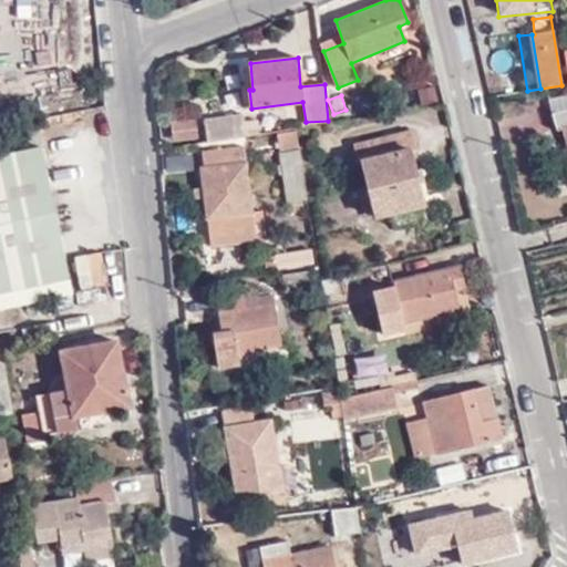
[(553,113),(566,110),(566,95),(550,100),(553,113)]
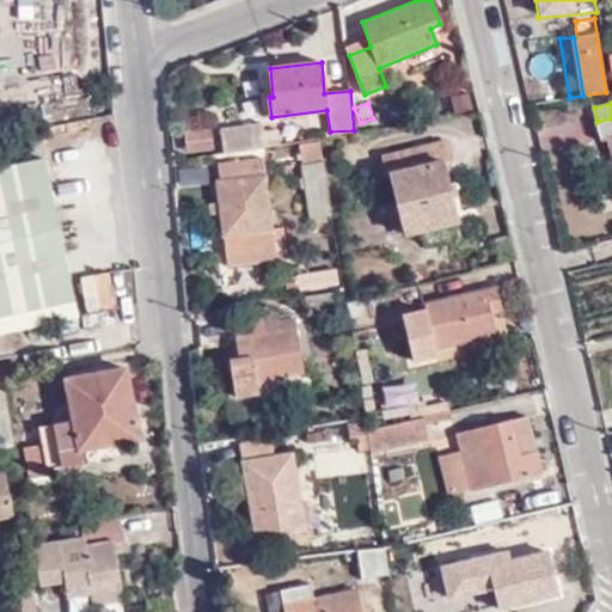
[(611,118),(597,122),(601,141),(610,139),(611,147),(611,118)]
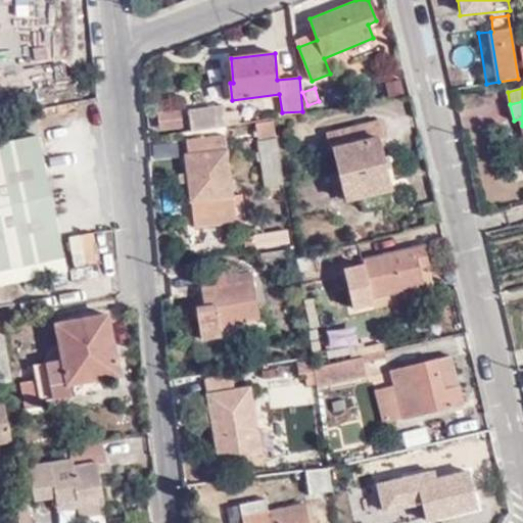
[(191,133),(227,126),(223,104),(187,111),(191,133)]
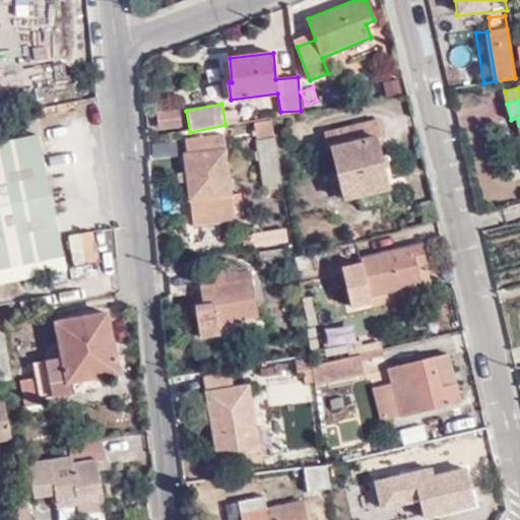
[(181,126),(178,108),(153,111),(156,130),(181,126)]
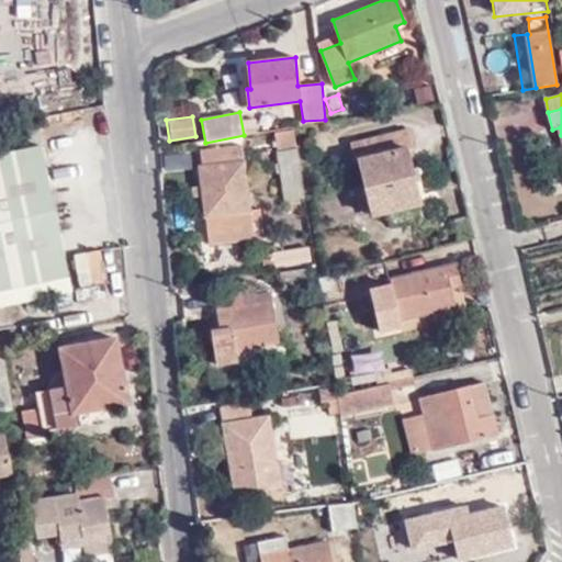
[(0,141),(2,149),(36,143),(32,125),(0,132),(0,141)]
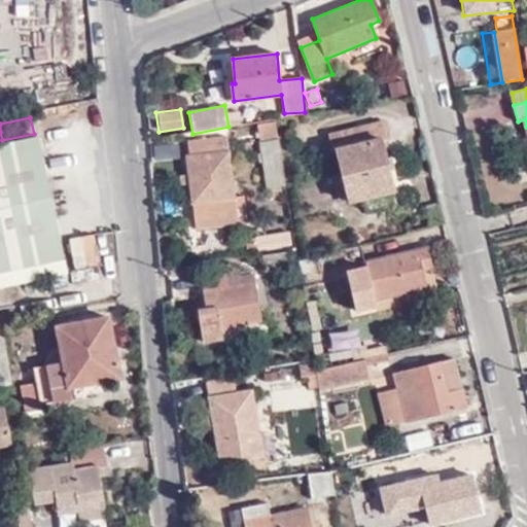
[(259,141),(265,140),(277,138),(275,123),(258,125),(259,141)]
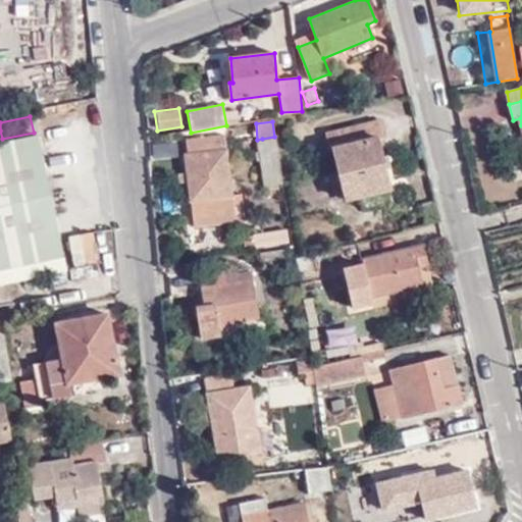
[(334,148),(341,171),(343,180),(340,181),(344,197),(347,196),(348,200),(389,189),(377,139),(382,137),(378,121),(326,134),(329,149),(334,148)]
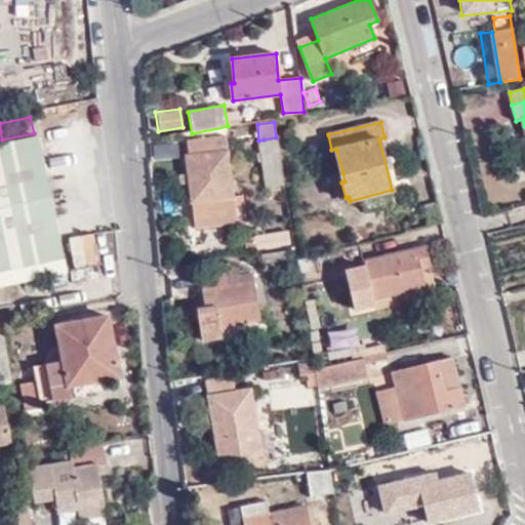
[(0,269),(66,254),(39,134),(0,143),(0,269)]
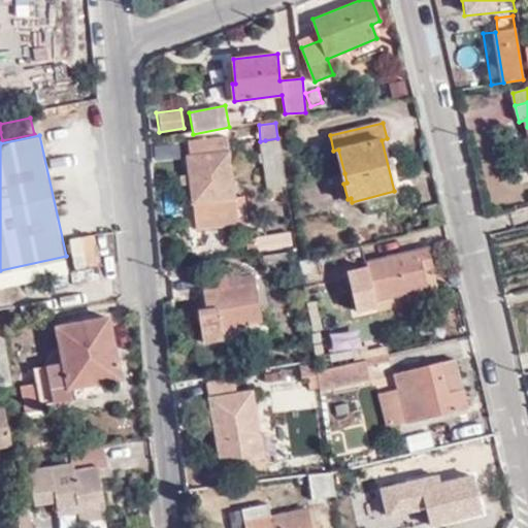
[(237,212),(226,137),(190,141),(192,156),(187,157),(194,202),(196,202),(198,218),(237,212)]
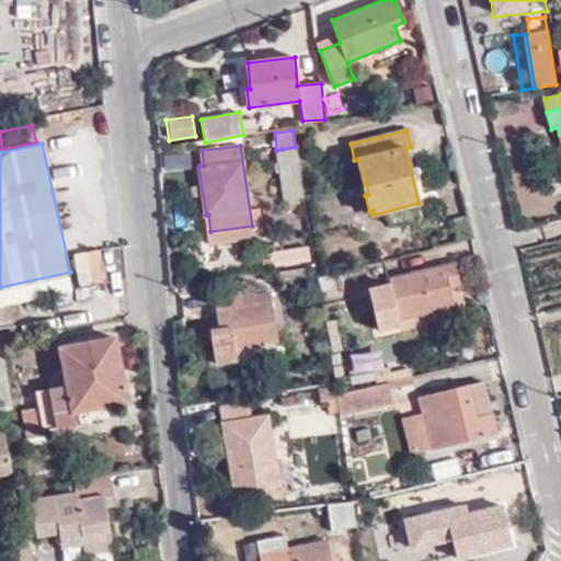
[(289,198),(306,197),(298,147),(295,147),(282,149),(289,198)]
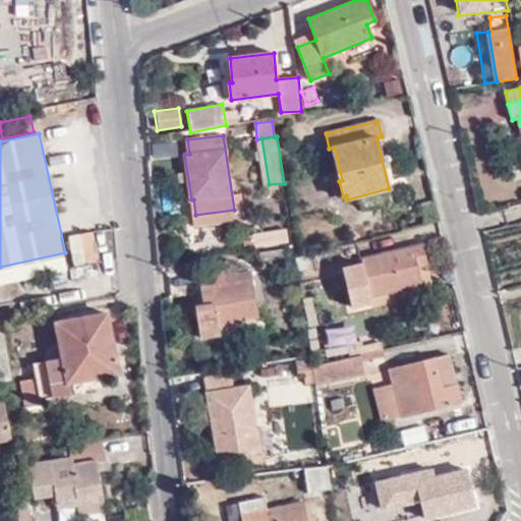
[(66,236),(72,267),(100,262),(95,231),(66,236)]
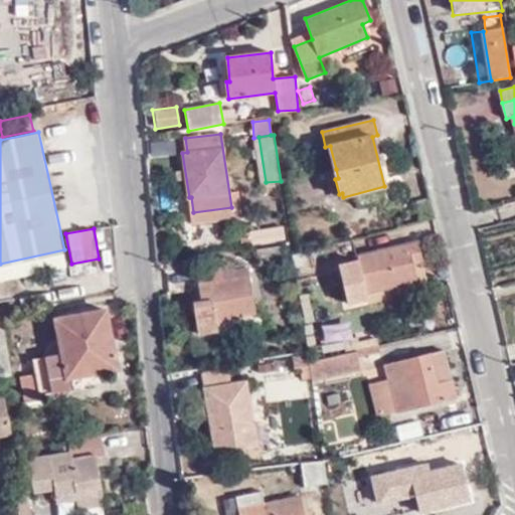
[(255,244),(285,240),(283,228),(253,232),(255,244)]
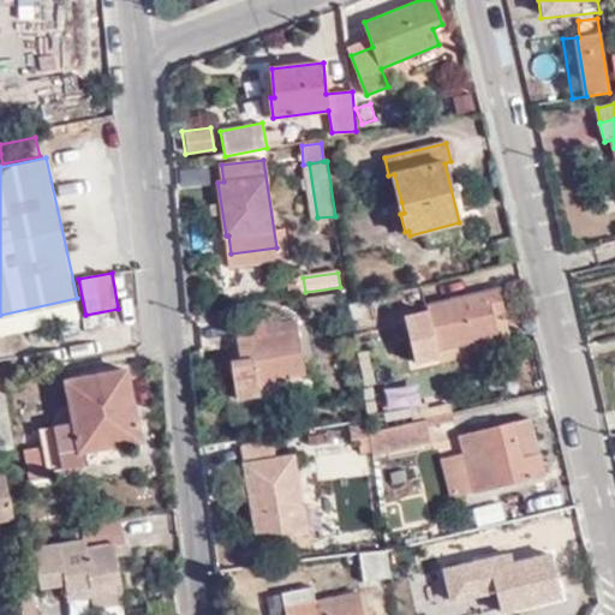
[(433,318),(434,326),(439,347),(500,334),(496,314),(506,311),(502,291),(429,308),(433,318)]
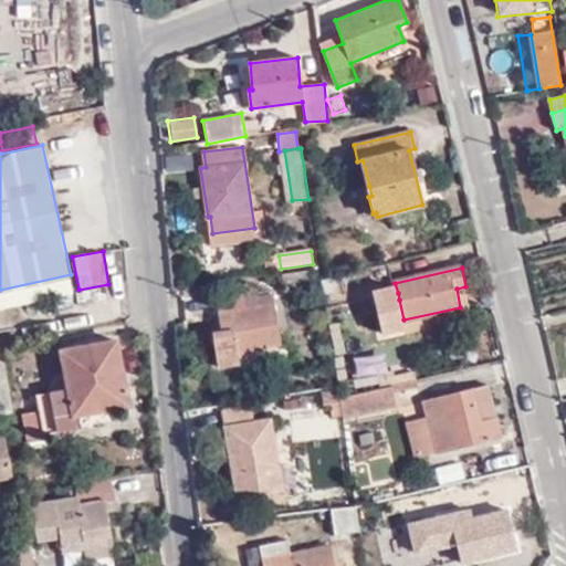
[(314,284),(312,271),(283,274),(286,289),(314,284)]
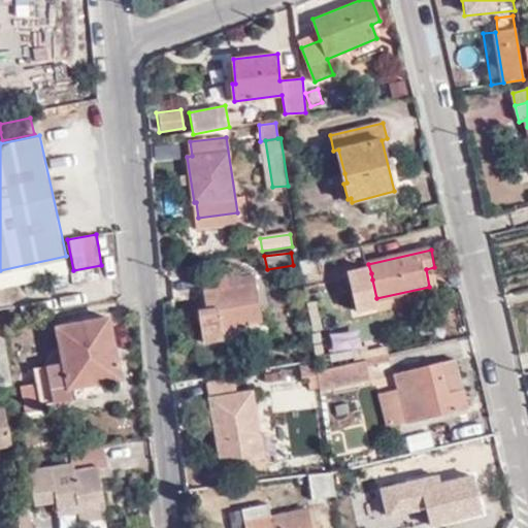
[(66,256),(0,270),(0,284),(69,268),(66,256)]
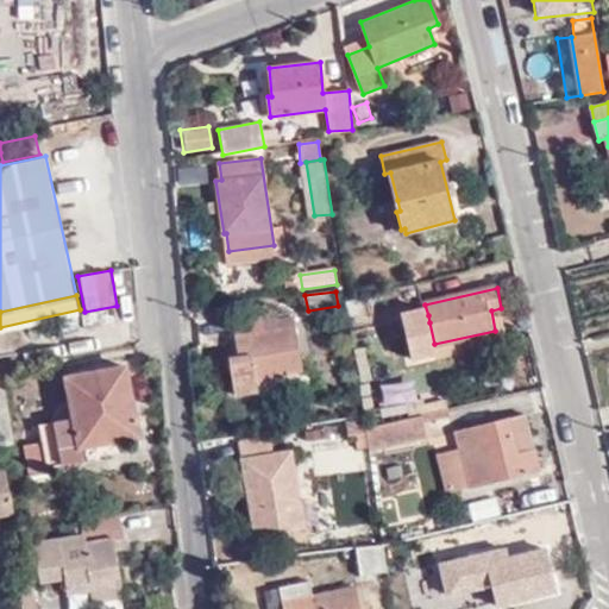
[(302,371),(293,316),(275,319),(274,309),(233,315),(238,356),(230,357),(236,395),(257,393),(256,383),(281,380),(281,375),(302,371)]
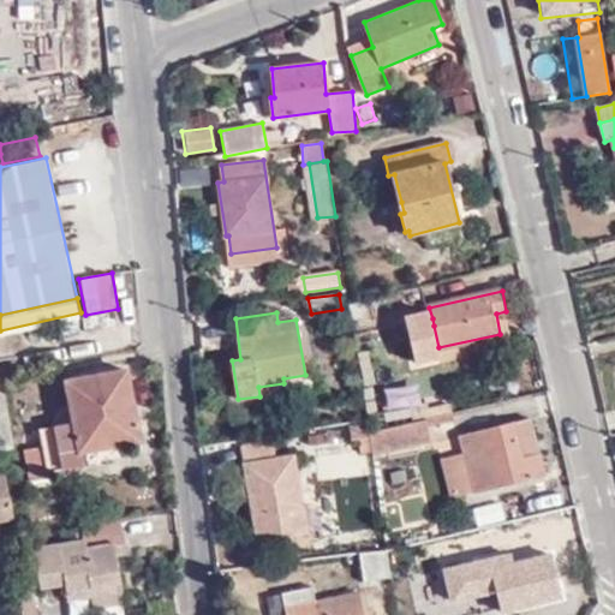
[(127,366),(67,377),(75,419),(39,425),(41,442),(24,446),(29,477),(49,473),(48,467),(83,461),(82,448),(105,443),(103,431),(138,427),(127,366)]
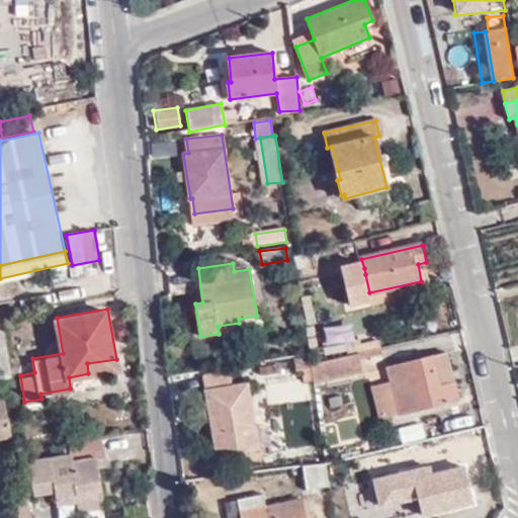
[(1,318),(0,318),(0,376),(9,375),(1,318)]
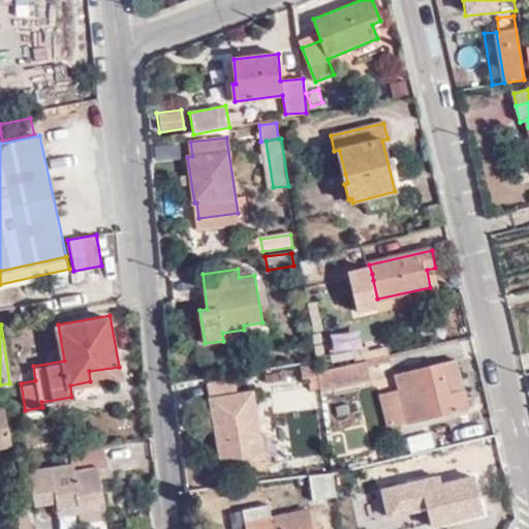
[(318,385),(319,391),(368,379),(364,360),(316,370),(318,385)]
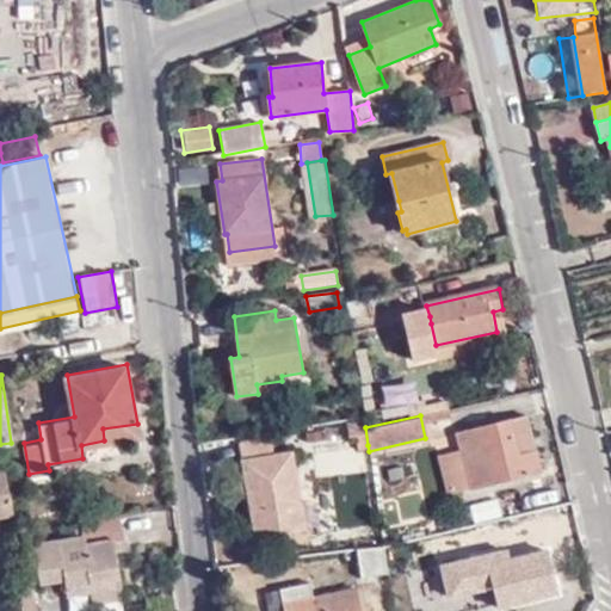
[(456,434),(461,452),(471,489),(542,471),(526,415),(456,434)]
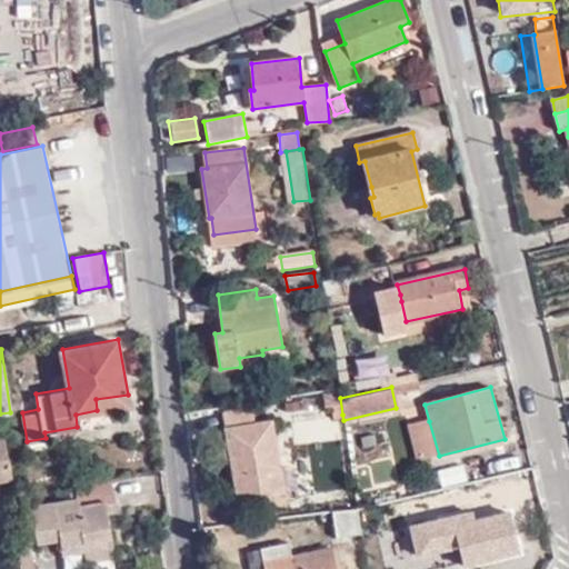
[(332,415),(342,415),(340,398),(340,397),(336,398),(335,391),(321,393),(325,409),(331,409),(332,415)]
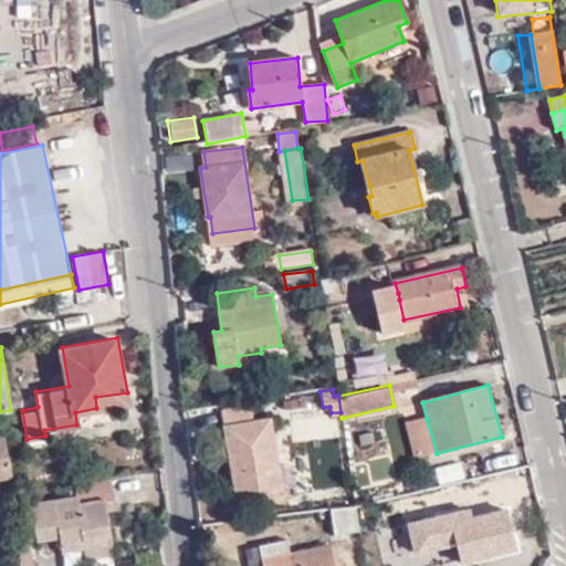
[(229,444),(231,457),(238,499),(269,494),(265,472),(279,470),(272,420),(254,422),(252,406),(223,411),(229,444)]
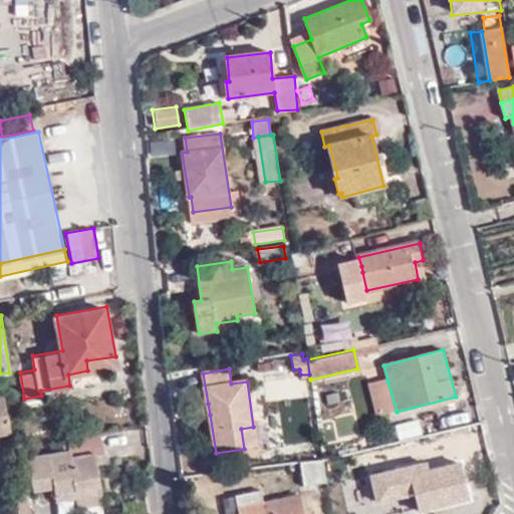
[(397,412),(388,380),(369,386),(378,418),(397,413),(397,412)]
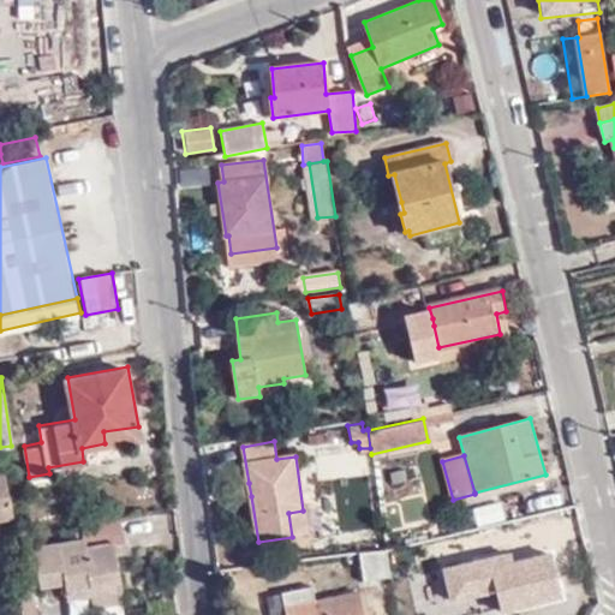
[(0,549),(19,547),(13,515),(11,515),(3,475),(0,475),(0,549)]
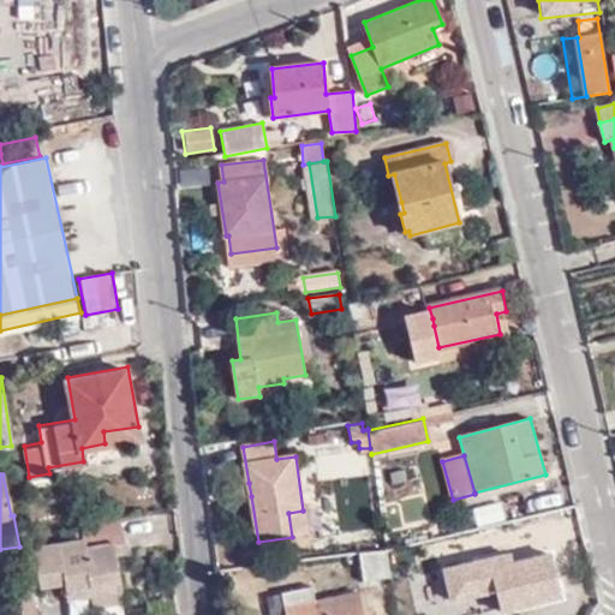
[(239,496),(251,496),(249,483),(238,484),(239,496)]
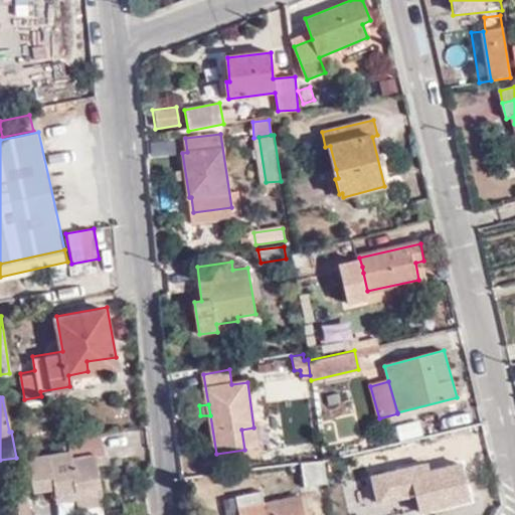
[(418,420),(395,426),(399,442),(422,437),(418,420)]
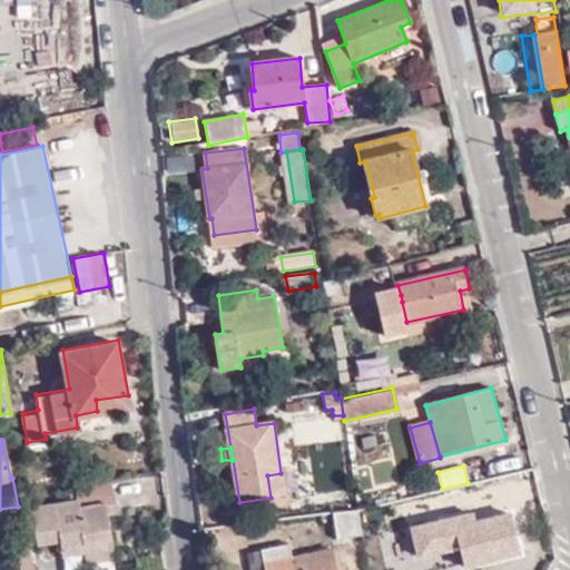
[(267,475),(271,498),(288,494),(286,473),(281,473),(267,475)]
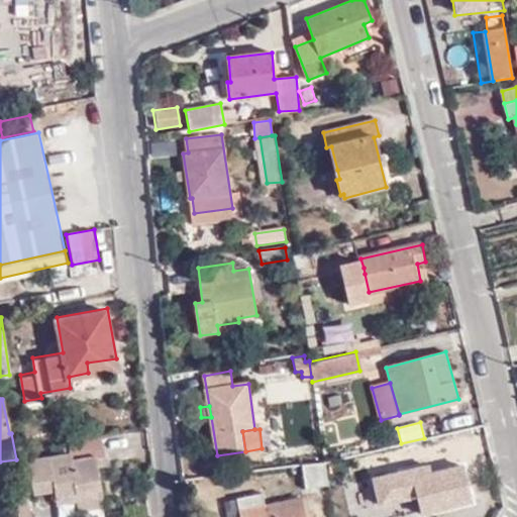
[(103,435),(70,442),(72,455),(31,461),(35,494),(56,491),(57,505),(80,502),(81,512),(107,508),(101,467),(100,458),(106,458),(103,435)]
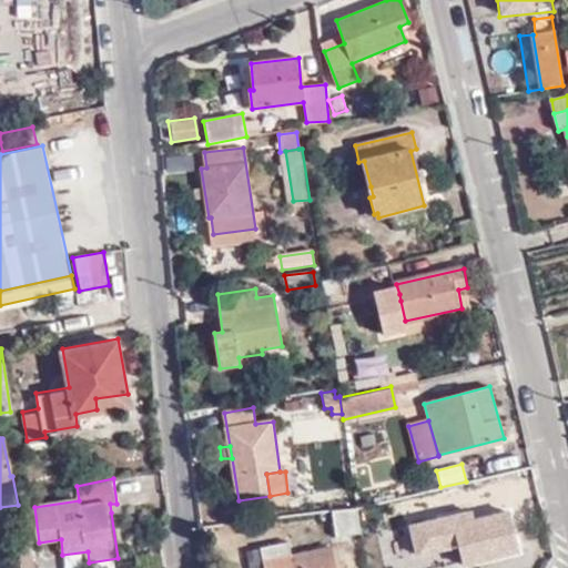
[(477,493),(475,484),(438,493),(442,501),(477,493)]
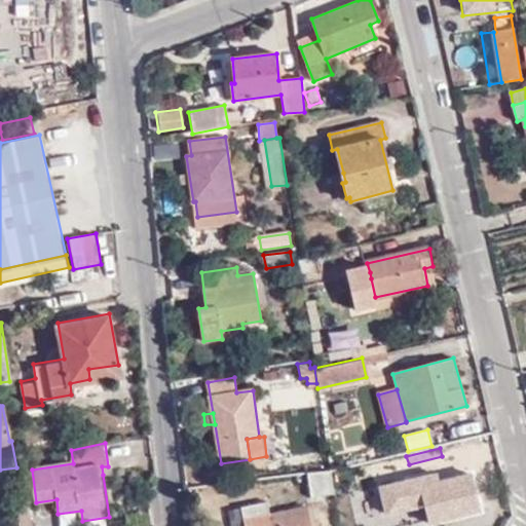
[(480,511),(471,476),(421,487),(429,523),(480,511)]
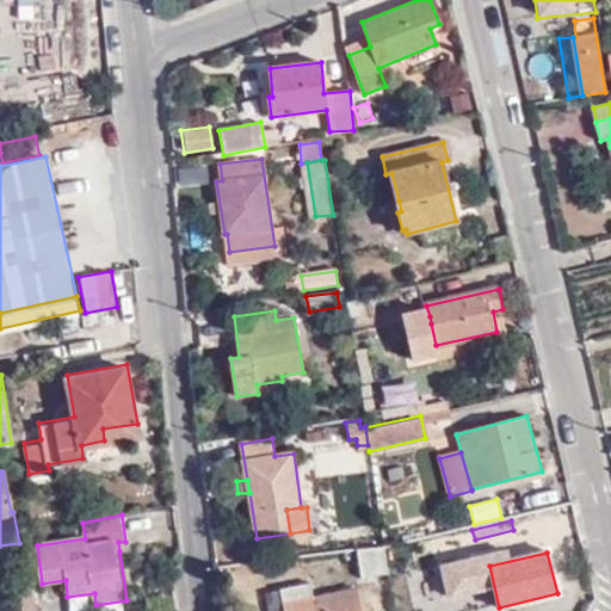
[(279,590),(283,608),(292,605),(294,610),(360,610),(356,590),(314,598),(310,582),(279,590)]
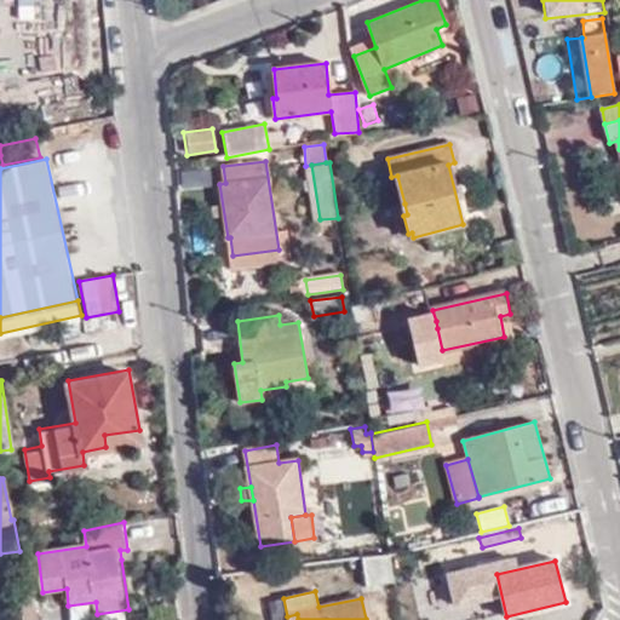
[(35,619),(32,596),(24,598),(23,619),(35,619)]
